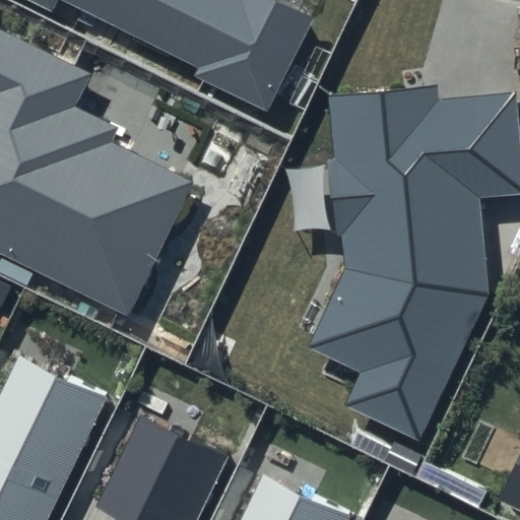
[(195,74),(266,109),(311,19),(272,0),(28,0),(52,11),(57,0),(64,0),(199,66),(195,74)]
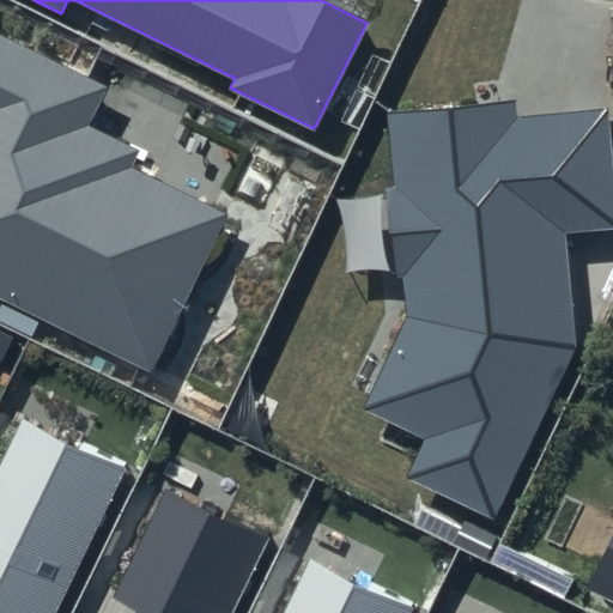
[(108,86),(0,34),(0,298),(151,372),(229,213),(133,167),(141,150),(90,125),(108,86)]
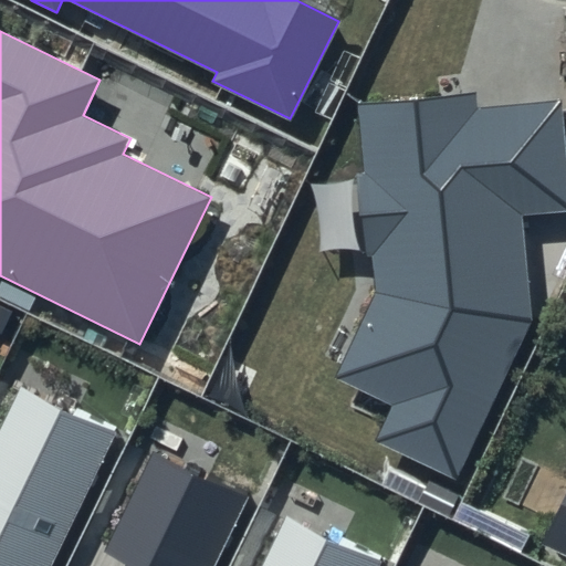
[(473,93),(358,104),(366,174),(357,175),(366,258),(371,257),(376,293),(335,379),(392,406),(376,442),(454,479),(533,320),(522,216),(565,211),(565,158),(561,101),(475,109),(473,93)]
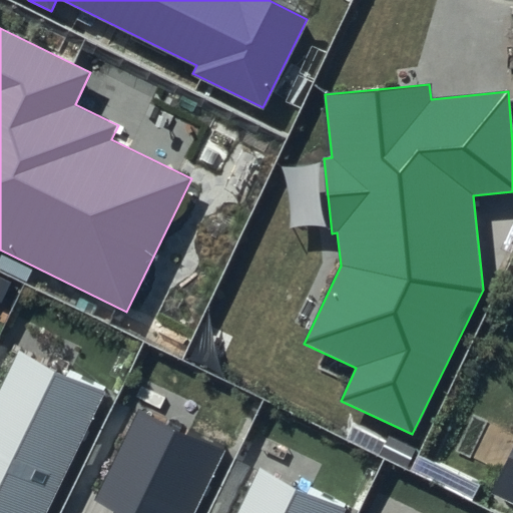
[(0,512),(43,512),(103,394),(19,353),(0,390),(0,512)]
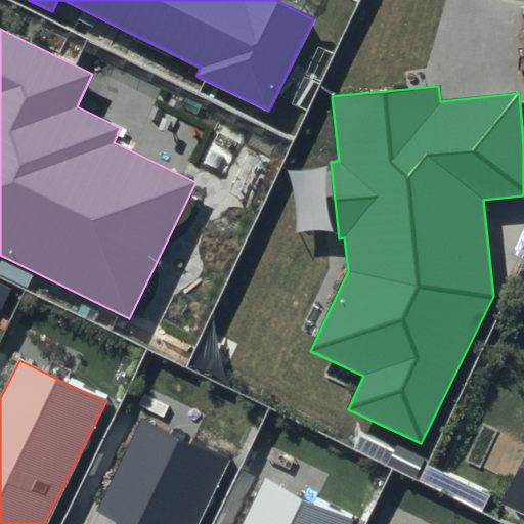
[(197,523),(228,463),(141,420),(95,514),(115,523),(197,523)]
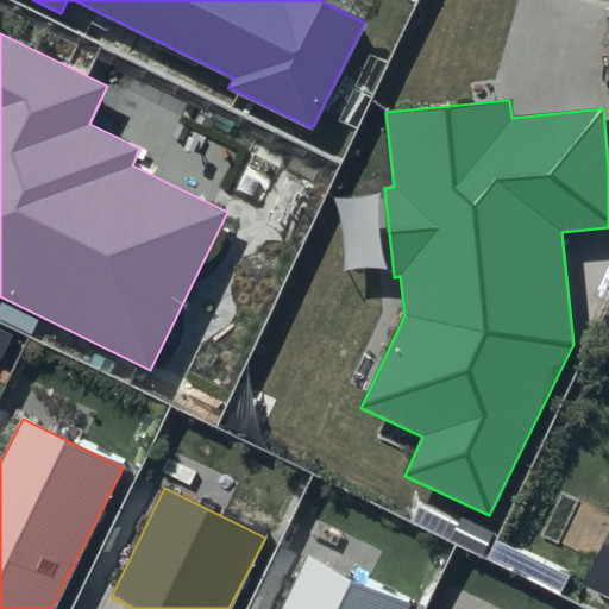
[(608,533),(582,585),(608,598),(608,533)]
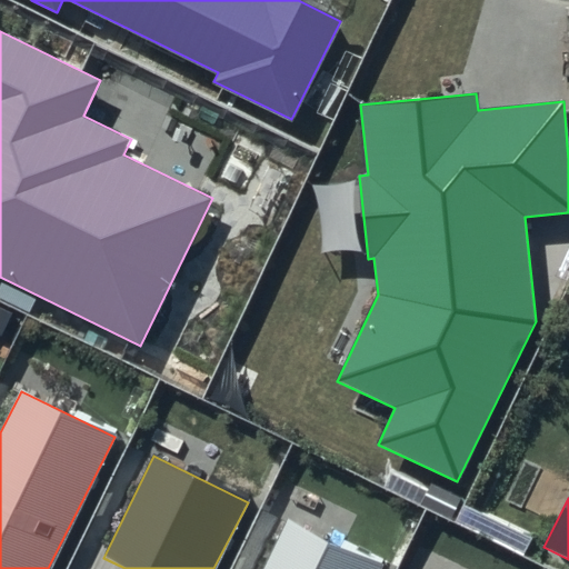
[(380,568),(382,566),(289,519),(263,568),(380,568)]
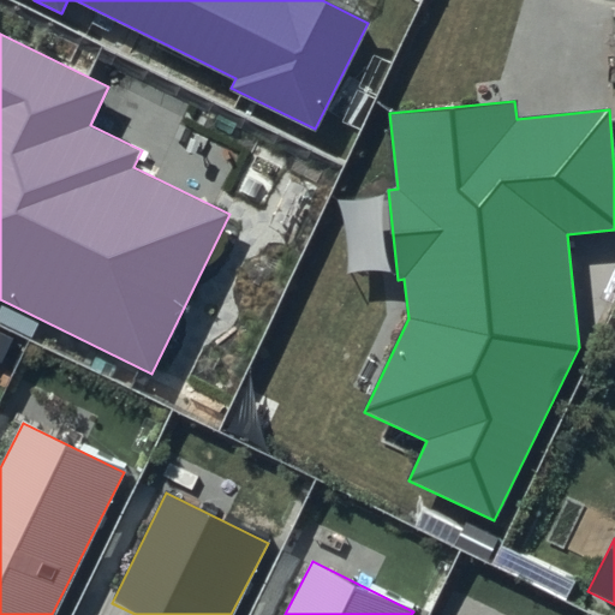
All buildings are outlined.
